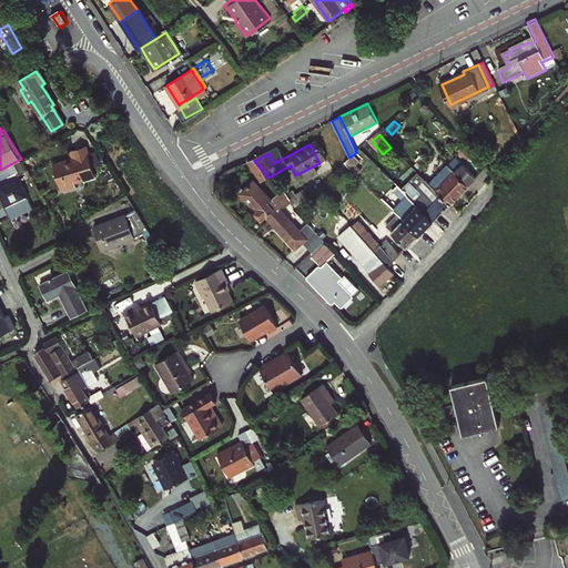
[(77,162),(54,164),(58,193),(73,191),(73,188),(95,184),(91,152),(75,154),(77,162)]
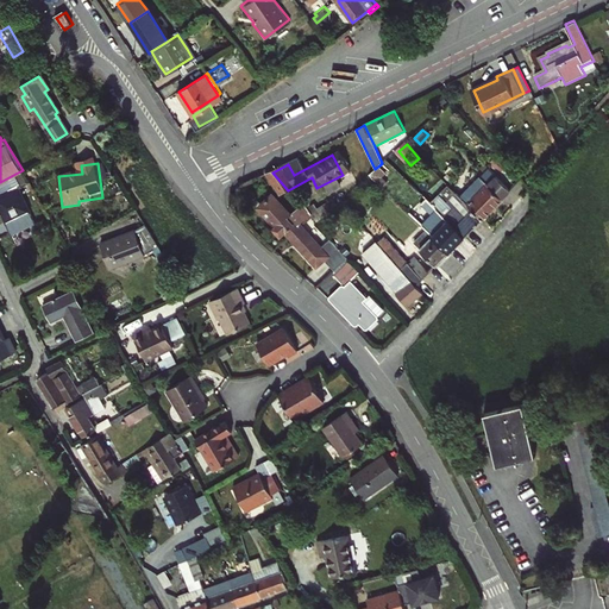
[(375,169),(370,174),(384,187),(389,182),(383,177),(388,173),(380,165),(375,169)]
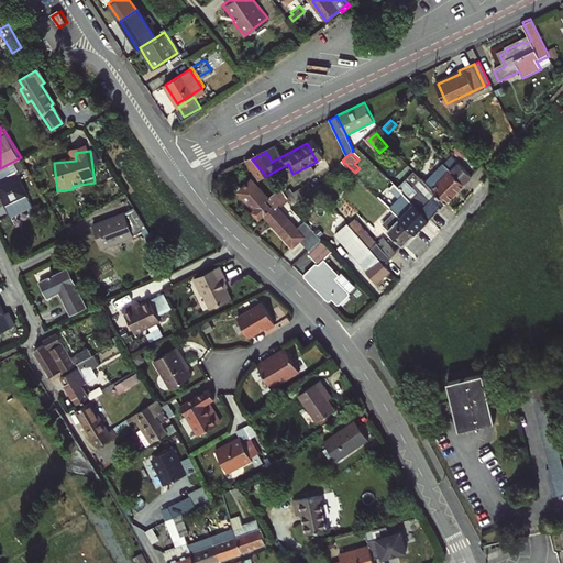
[(265,175),(252,159),(236,167),(255,184),(265,175)]
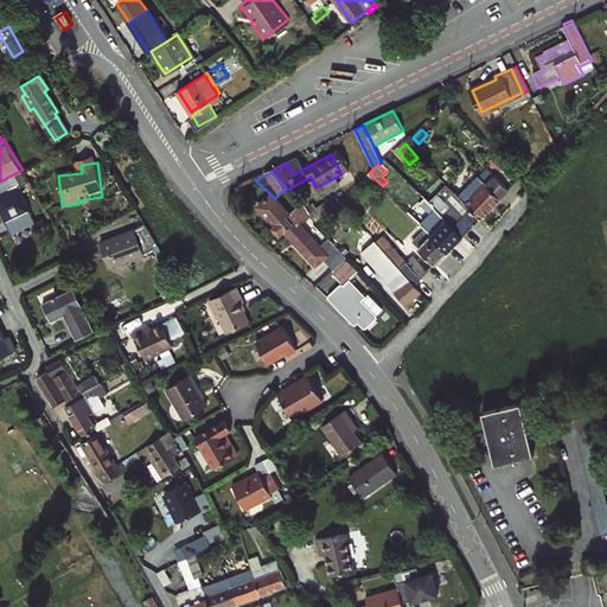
[(16,173),(0,181),(0,208),(6,221),(30,210),(18,186),(21,185),(16,173)]
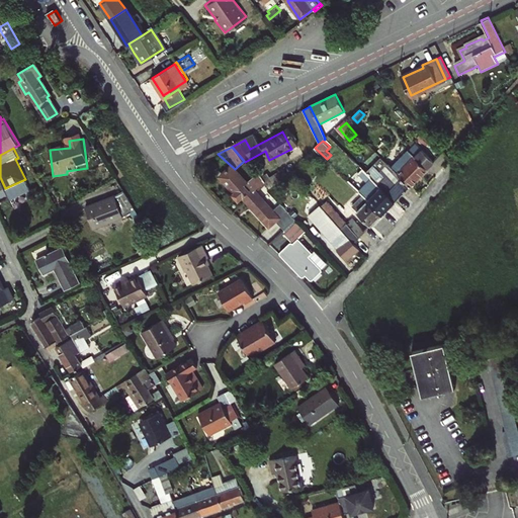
[(436,162),(421,148),(415,155),(410,150),(392,167),(412,186),(436,162)]
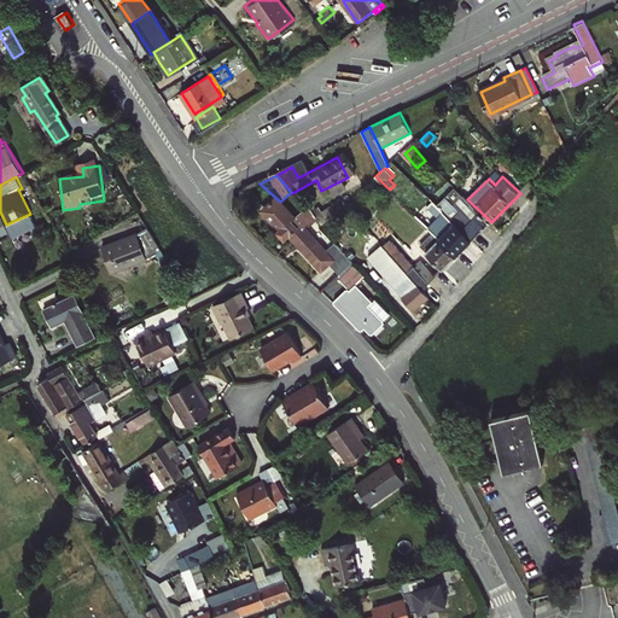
[(491,222),(467,199),(464,196),(454,205),(460,211),(452,220),(455,223),(472,240),(491,222)]
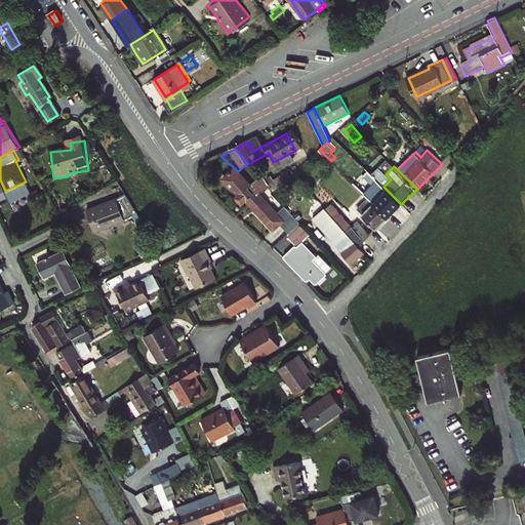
[(223,186),(220,188),(240,206),(243,203),(247,207),(256,198),(258,195),(251,188),(248,190),(233,175),(230,178),(229,177),(221,185),(223,186)]
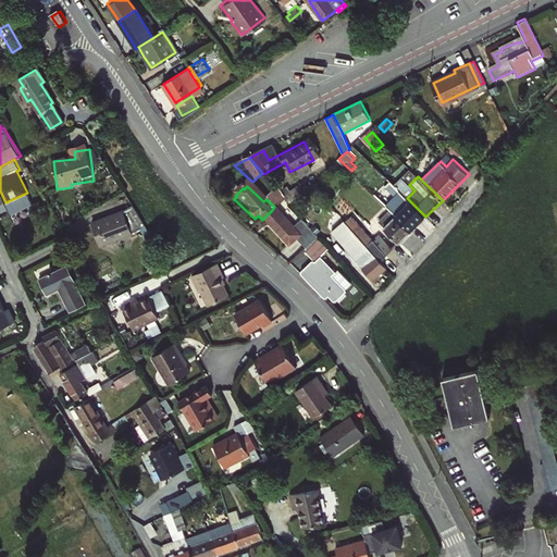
[(396,215),(412,231),(425,217),(410,201),(407,198),(405,196),(391,211),(396,215)]
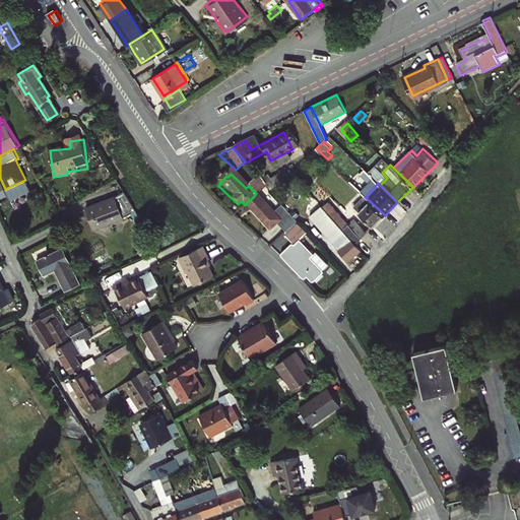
[(137,210),(125,191),(113,198),(87,207),(95,229),(125,217),(137,210)]
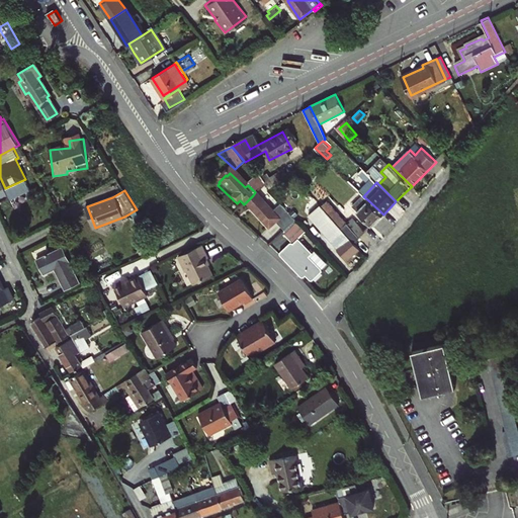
[(288,209),(279,219),(253,195),(244,204),(270,229),(276,223),(284,231),(296,220),(288,209)]
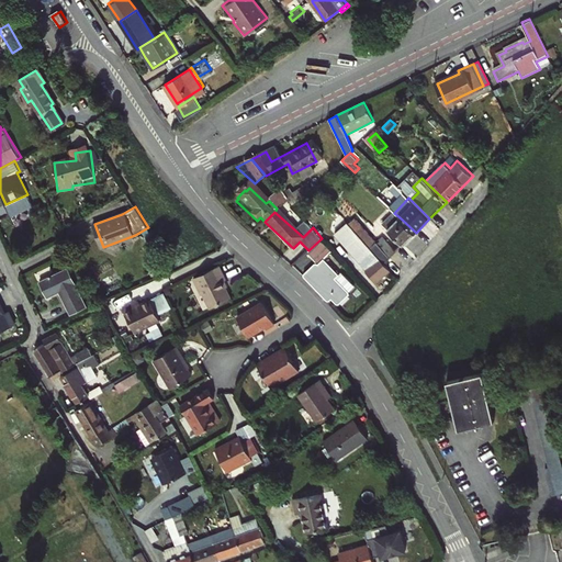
[(383,224),(404,245),(416,233),(400,217),(394,213),(383,224)]
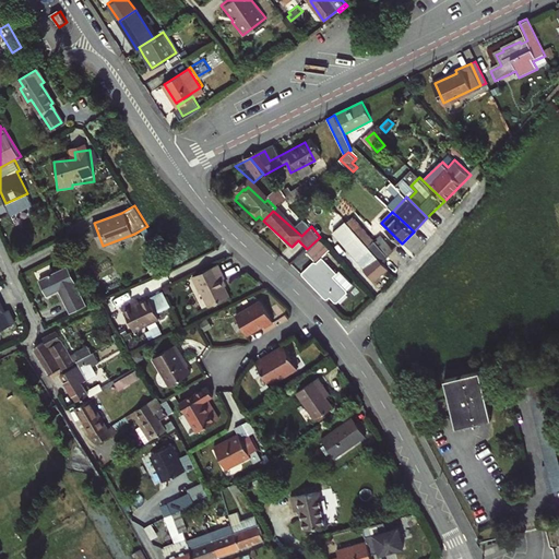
[(354,217),(346,224),(367,246),(373,240),(354,217)]
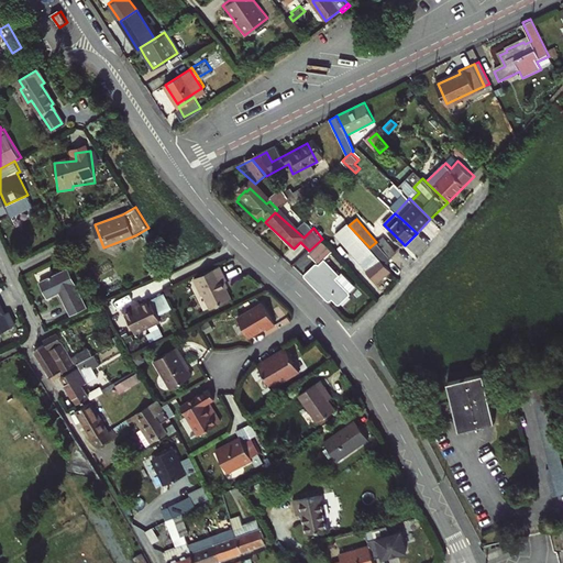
[(390,271),(384,263),(370,247),(349,225),(348,223),(341,230),(365,256),(363,260),(368,266),(365,269),(377,283),(390,271)]
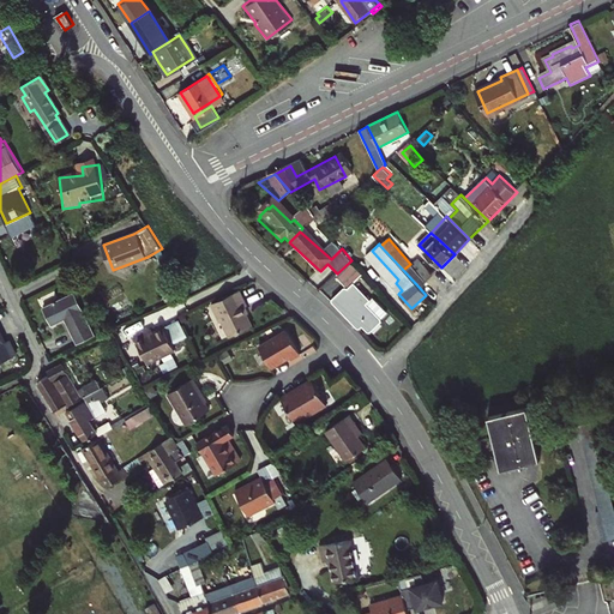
[(417,258),(410,264),(425,281),(432,275),(417,258)]
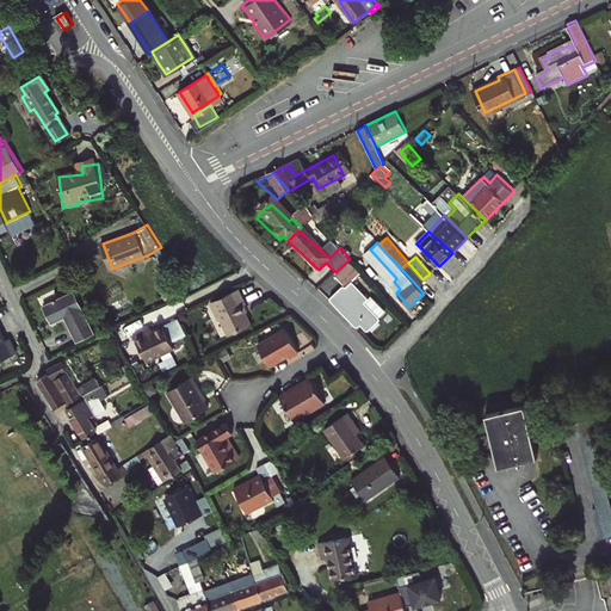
[(356,284),(364,275),(350,259),(335,272),(333,275),(346,288),(332,301),(358,329),(363,326),(369,333),(382,321),(368,304),(371,301),(356,284)]
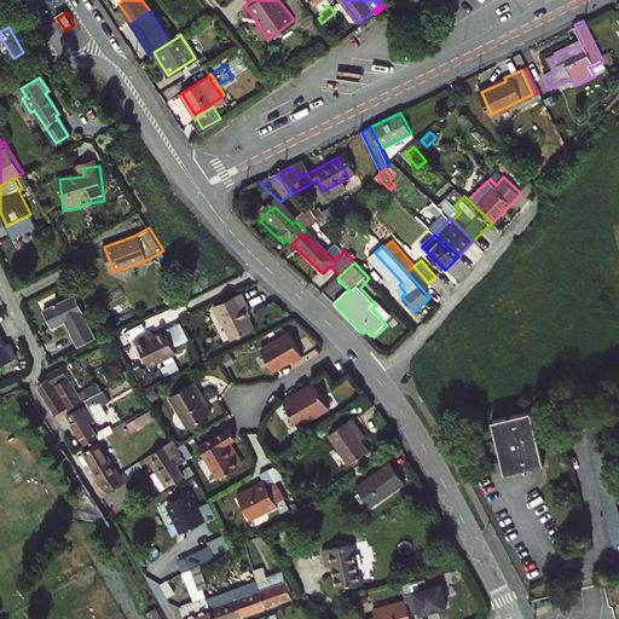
[(422,289),(428,283),(414,266),(406,272),(422,289)]
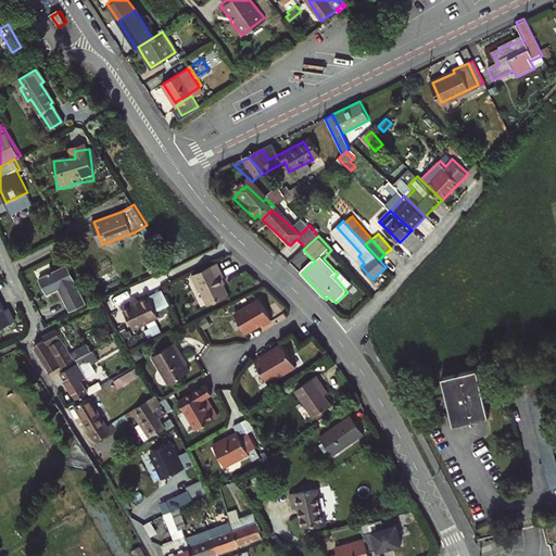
[(197,292),(198,291),(204,305),(225,295),(219,285),(222,283),(219,278),(220,277),(214,263),(189,275),(197,292)]
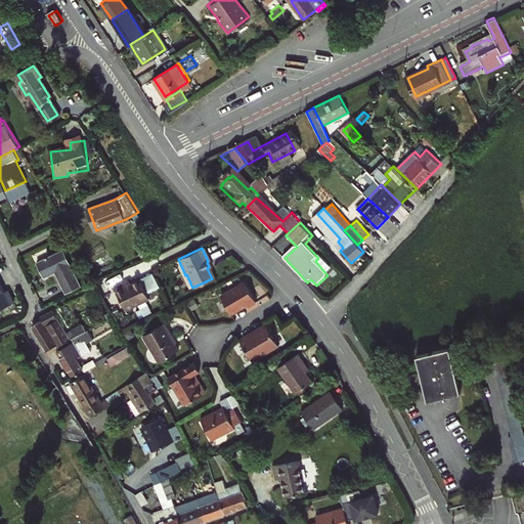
[(66,250),(39,262),(46,276),(57,271),(67,293),(82,286),(66,250)]
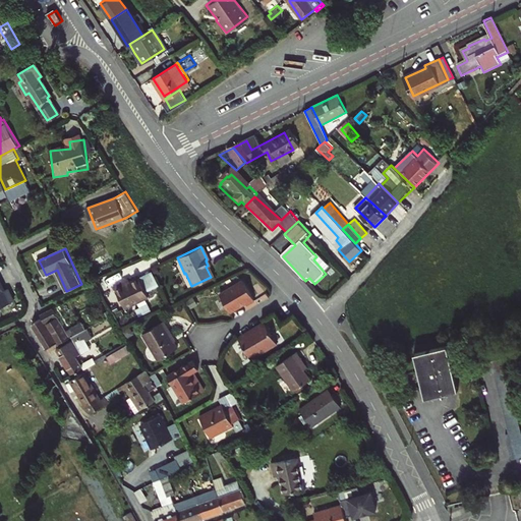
[(120,283),(113,287),(123,308),(147,297),(137,278),(121,285),(120,283)]
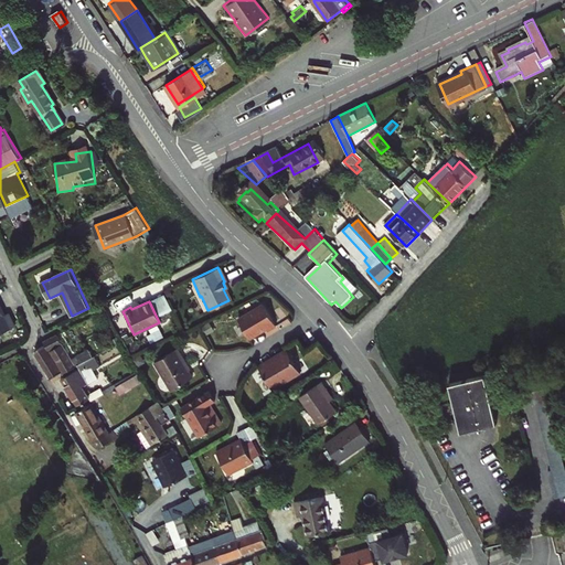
[(0,302),(0,333),(16,327),(9,312),(6,315),(0,302)]
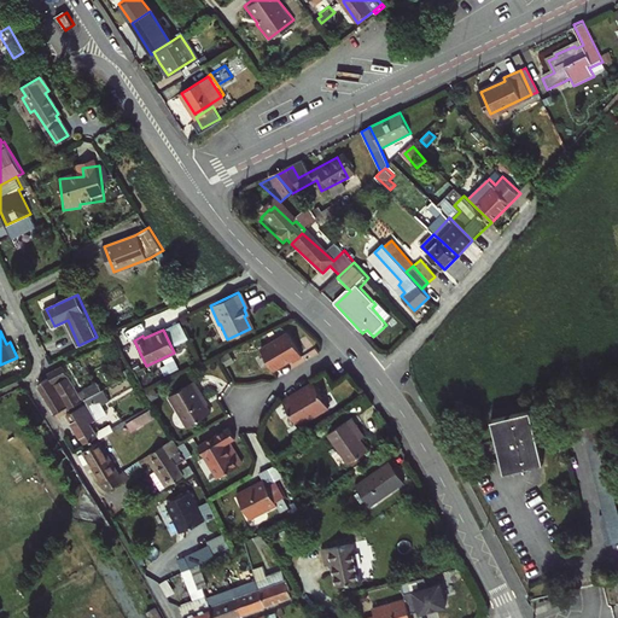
[(257,348),(269,369),(287,359),(290,362),(299,356),(286,332),(257,348)]
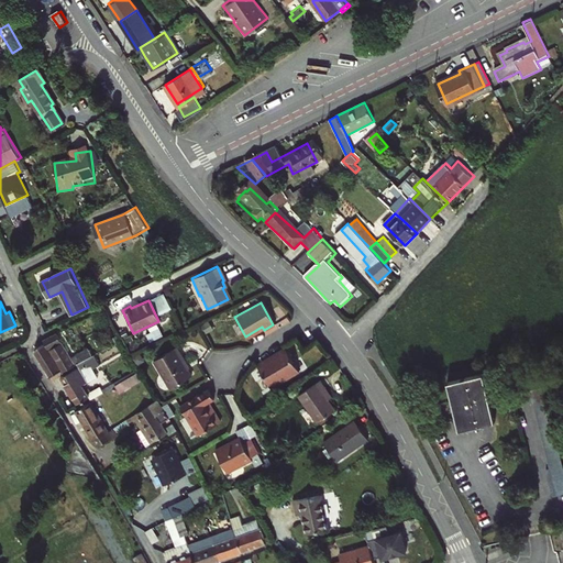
[(53,374),(75,360),(57,332),(35,346),(53,374)]
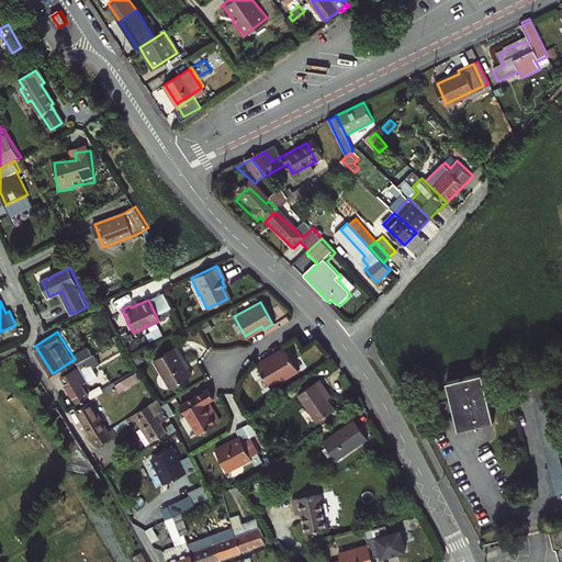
[(180,345),(157,358),(173,385),(194,373),(182,352),(184,351),(180,345)]
